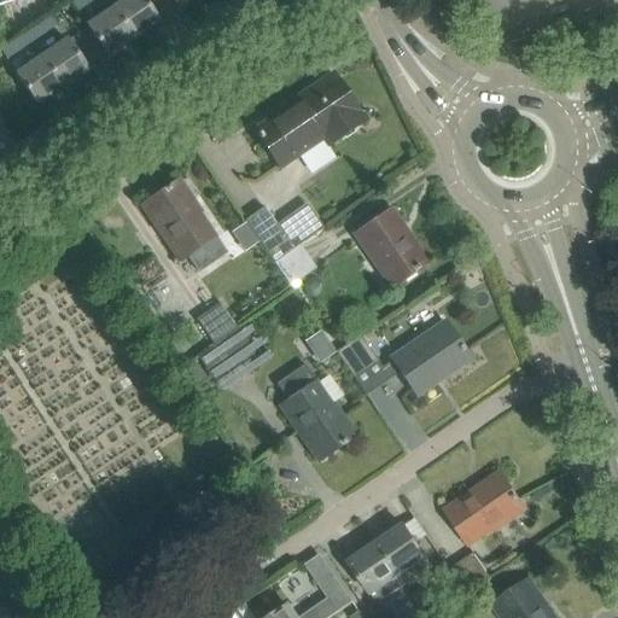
[(77,11),(93,0),(74,0),(71,3),(77,11)]
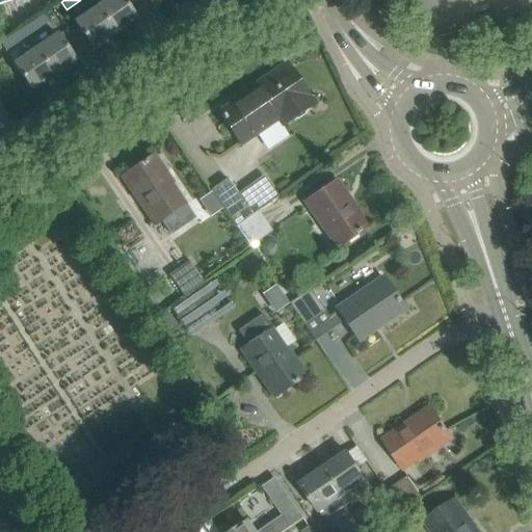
[(123,0),(107,0),(97,7),(114,33),(136,19),(123,0)]
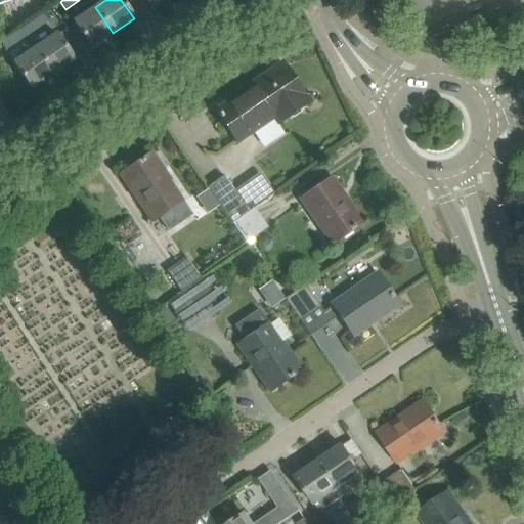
[(91,48),(113,33),(95,7),(74,23),(91,48)]
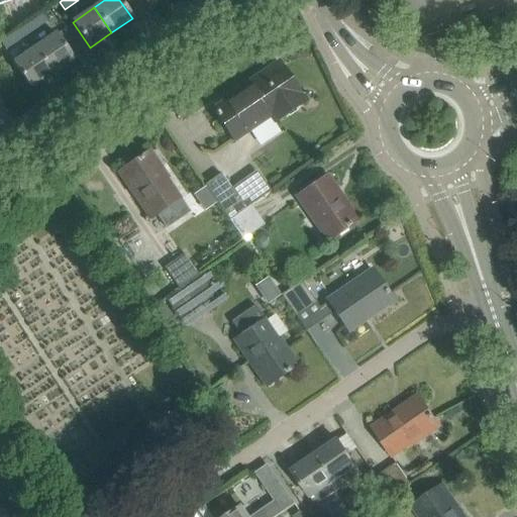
[(42,14),(21,28),(26,35),(47,21),(42,14)]
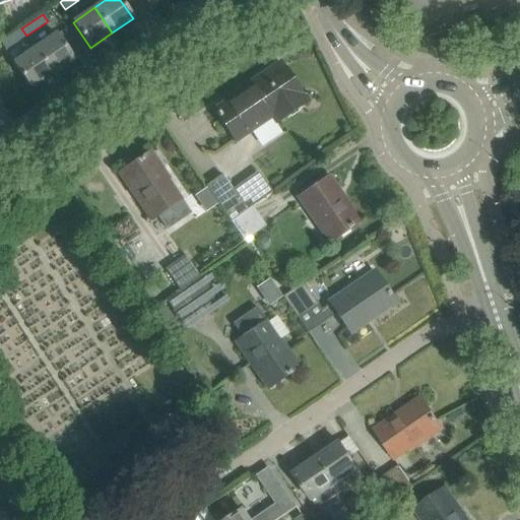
[(5,50),(26,36),(21,28),(0,43),(5,50)]
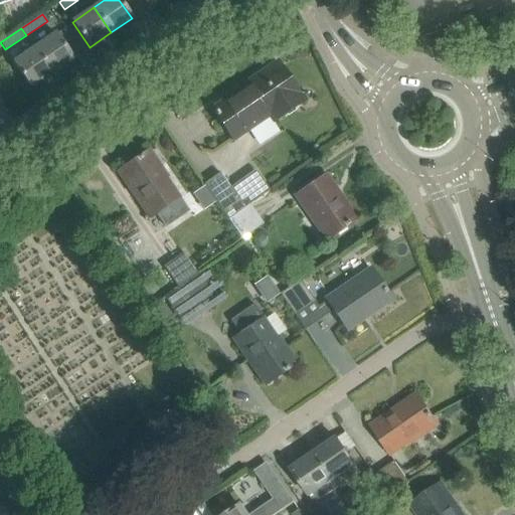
[(34,47),(51,72),(72,58),(55,32),(34,47)]
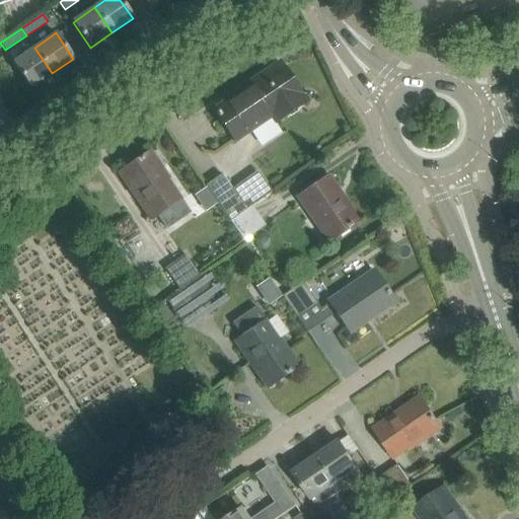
[(34,48),(13,62),(30,88),(52,73),(34,48)]
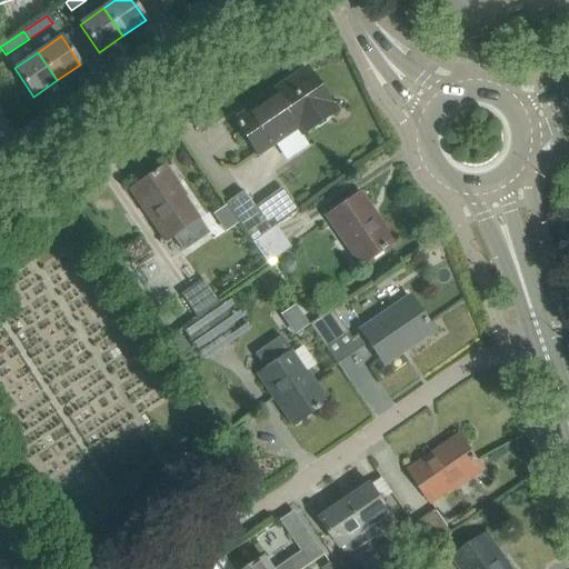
[(262,102),(235,121),(258,155),(298,127),(302,133),(336,111),(307,69),(260,100),(262,102)]
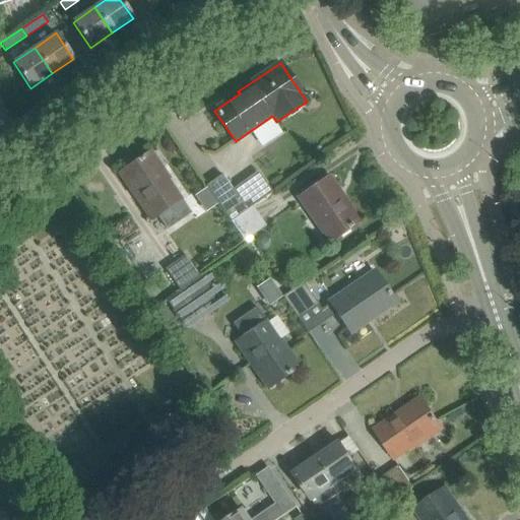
[(149,153),(120,173),(152,218),(157,215),(167,230),(189,214),(166,181),(168,180),(149,153)]
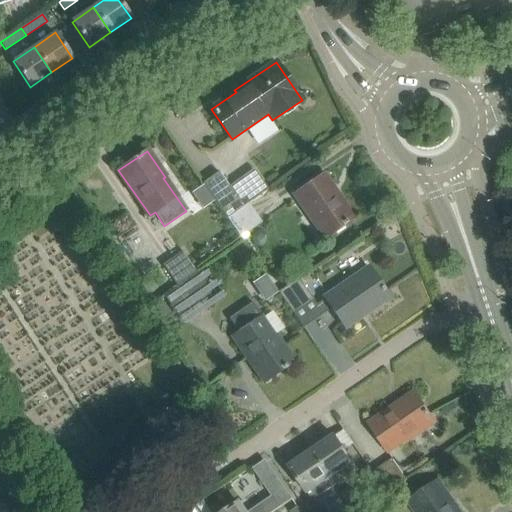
[(223,211),(239,200),(219,172),(204,183),(223,211)]
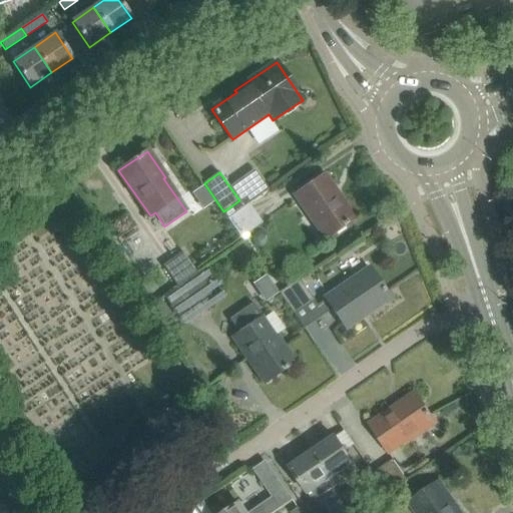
[(327,237),(354,219),(323,175),(296,193),(327,237)]
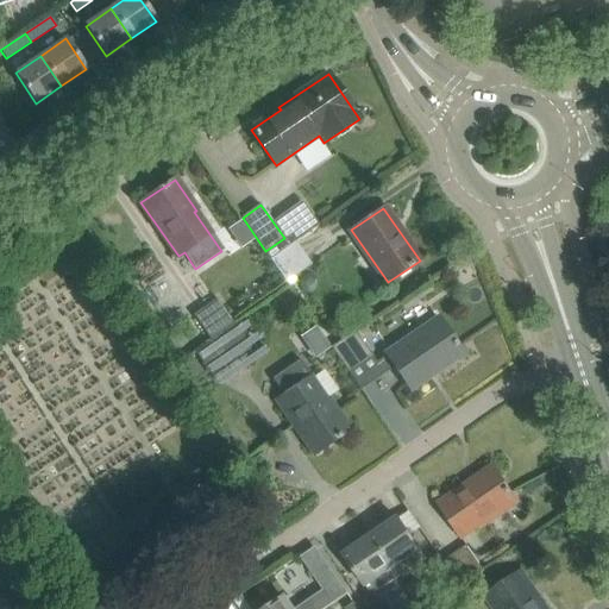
[(287,283),(313,265),(296,240),(270,258),(287,283)]
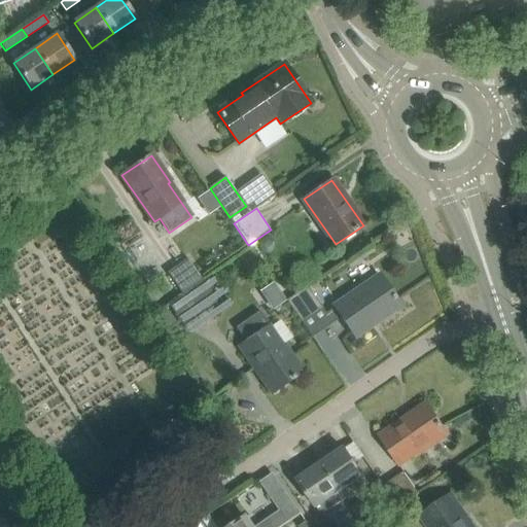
[(168,274),(182,295),(204,280),(189,259),(168,274)]
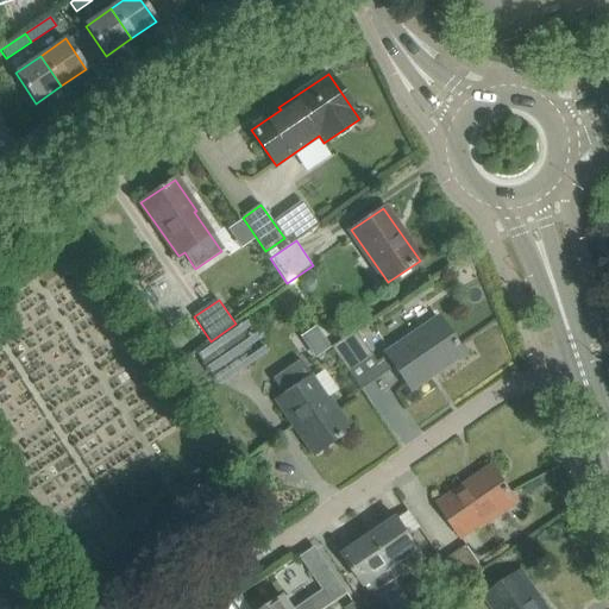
[(387,356),(409,389),(462,352),(439,319),(387,356)]
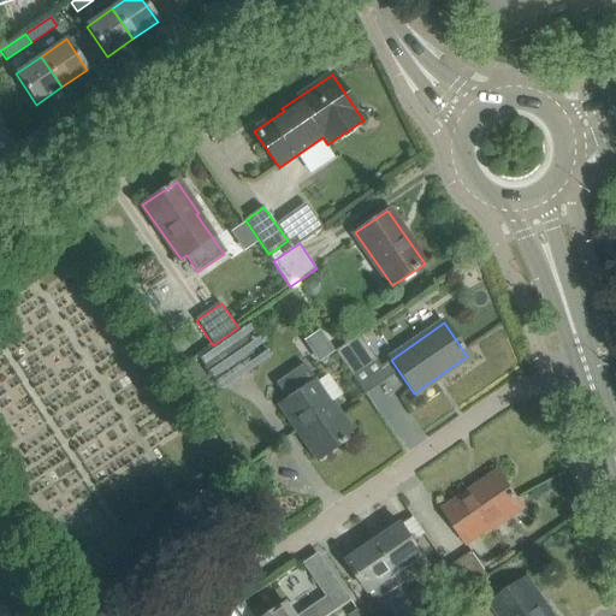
[(238,327),(213,345),(230,369),(255,353),(238,327)]
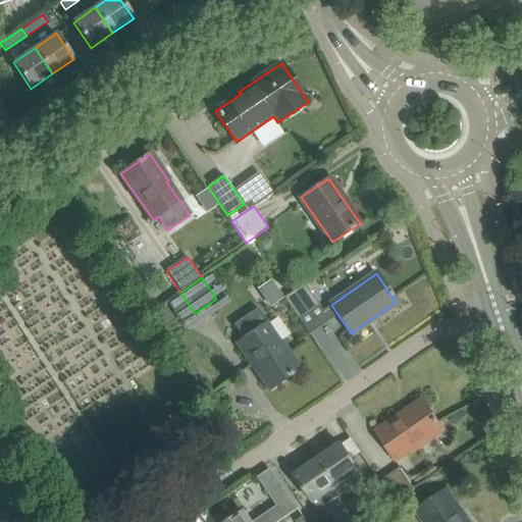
[(299,319),(318,306),(303,284),(284,298),(299,319)]
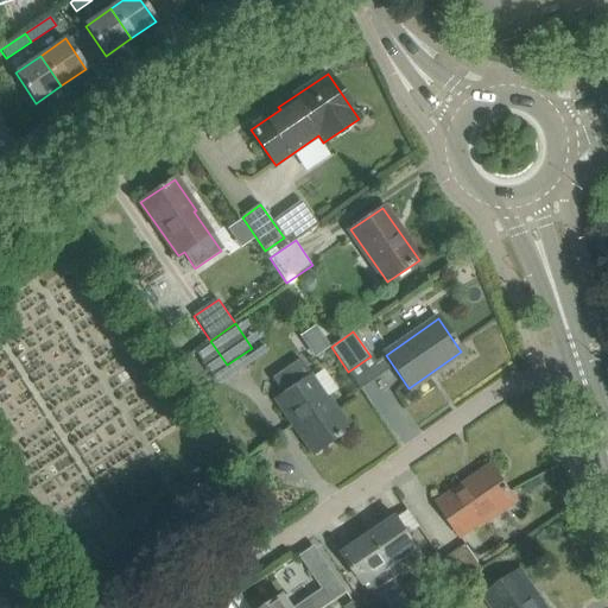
[(277,398),(314,454),(348,430),(325,398),(322,399),(308,378),(311,375),(298,358),(271,377),(283,393),(277,398)]
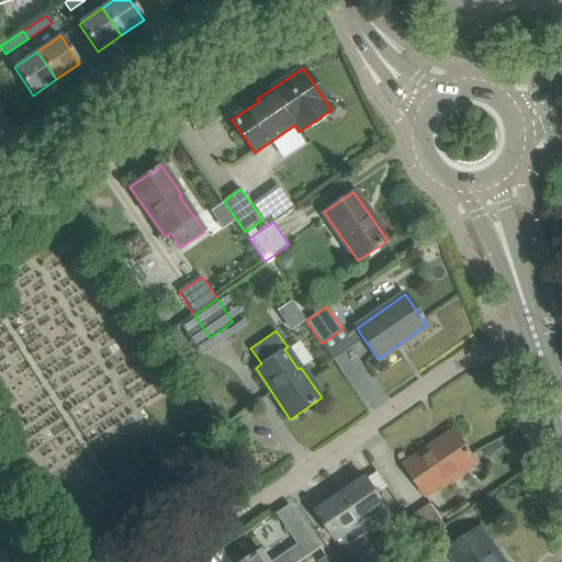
[(456,431),(405,467),(426,495),(448,480),(449,482),(476,463),(456,431)]
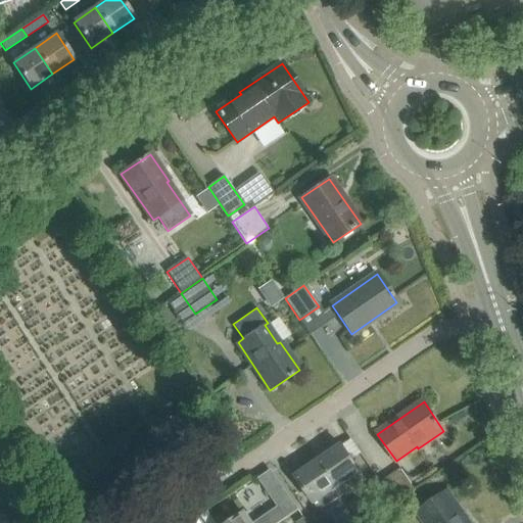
[(360,471),(342,445),(319,462),(336,486),(337,487),(342,495),(355,486),(349,477),(360,471)]
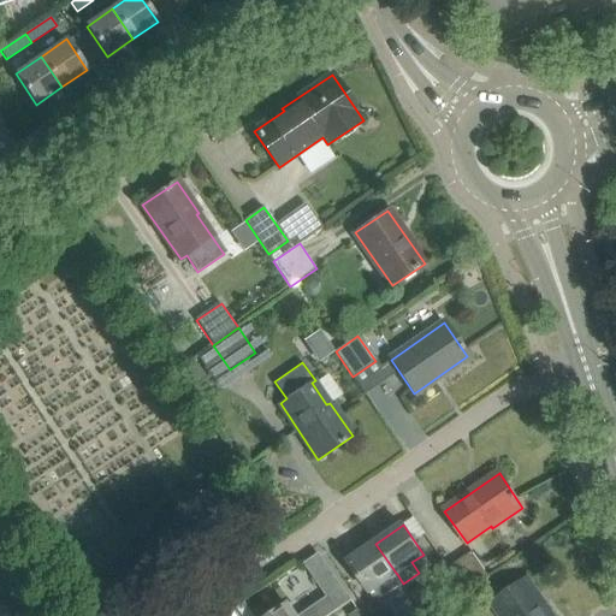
[(375,544),(348,562),(375,603),(403,584),(397,574),(396,573),(375,544)]
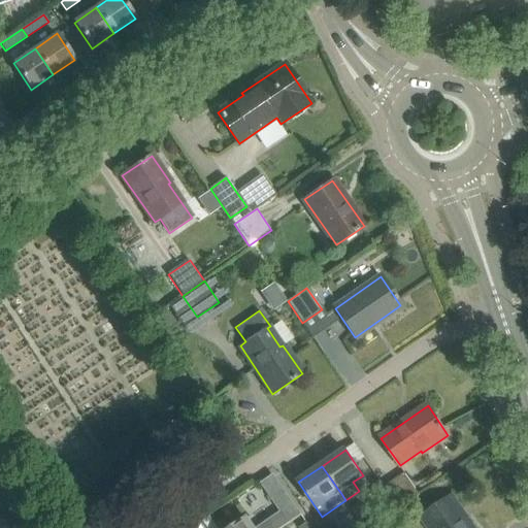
[(381,483),(393,500),(399,509),(419,495),(400,468),(381,483)]
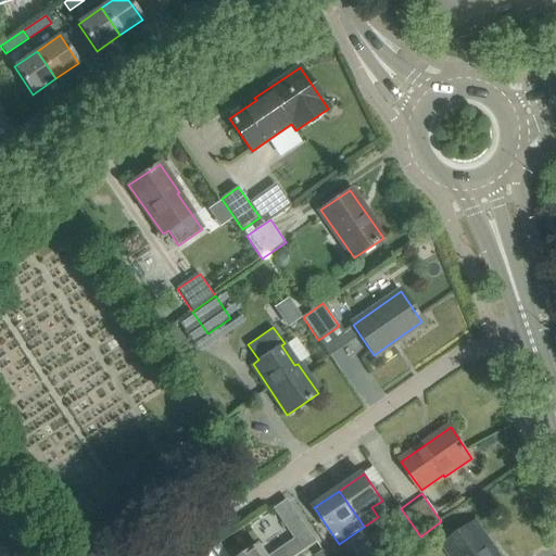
[(297,555),(317,542),(300,516),(286,526),(295,539),(270,555),(266,555),(260,546),(244,555),(297,555)]
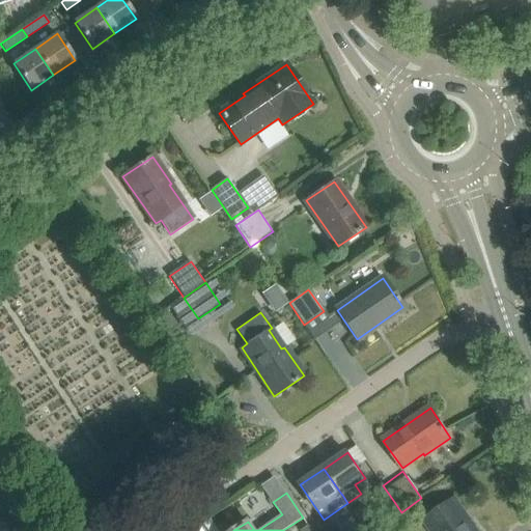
[(431,530),(475,530),(453,499),(424,520),(431,530)]
